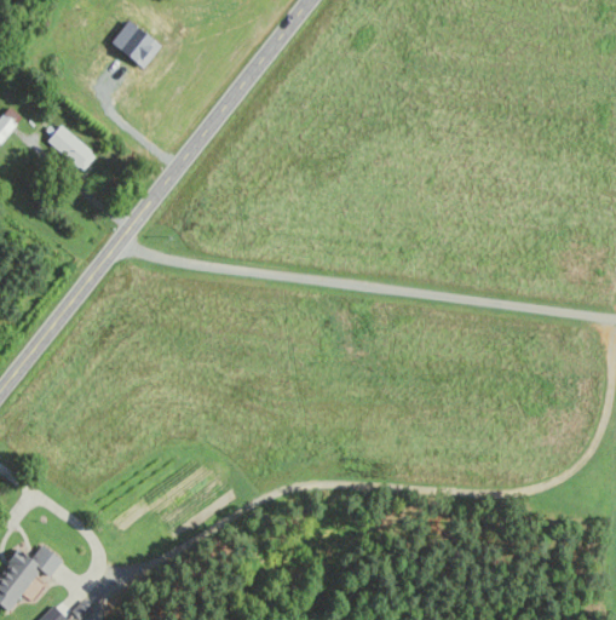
[(143,68),(161,46),(130,21),(111,41),(143,68)]
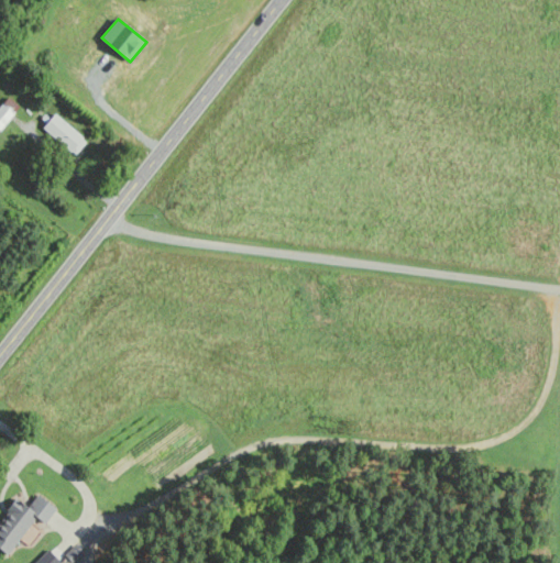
[(21,106),(9,97),(0,108),(0,129),(2,131),(21,106)]
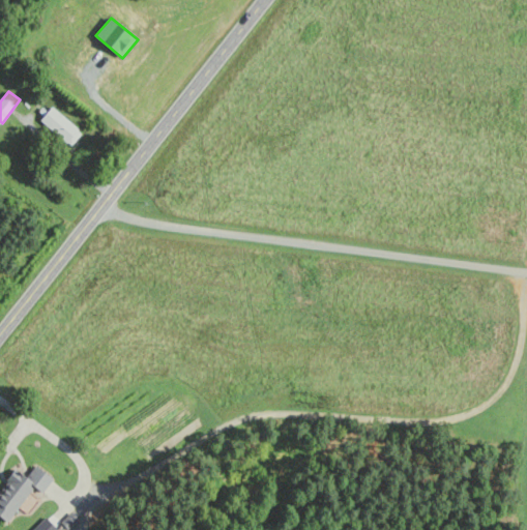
[(84,133),(53,107),(41,120),(72,146),(84,133)]
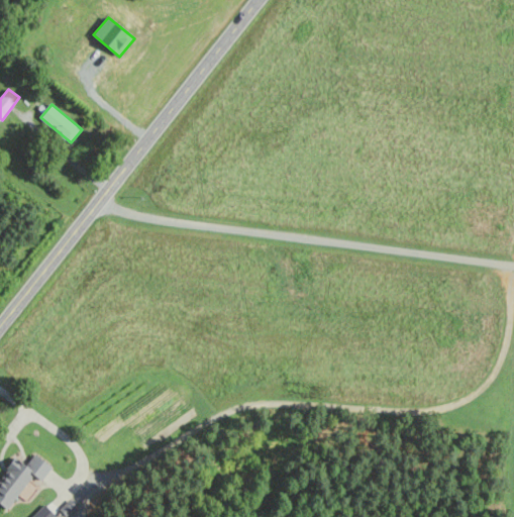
[(0,504),(7,510),(35,476),(42,481),(53,469),(35,454),(25,467),(17,459),(0,480),(0,504)]
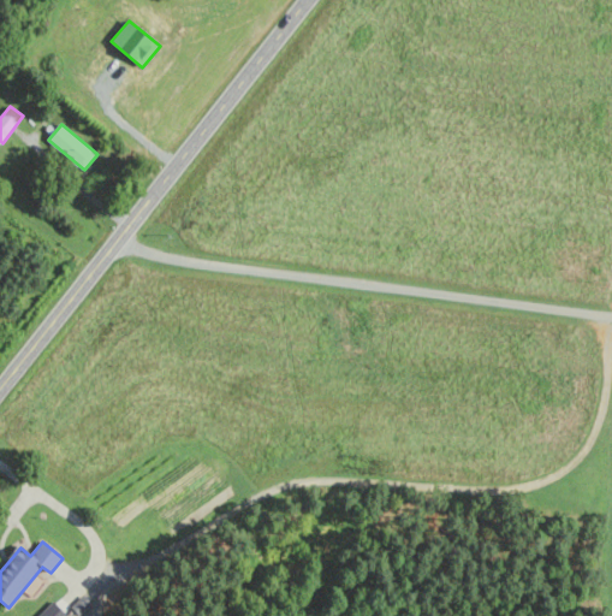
[(39,615),(67,615),(53,602),(39,615)]
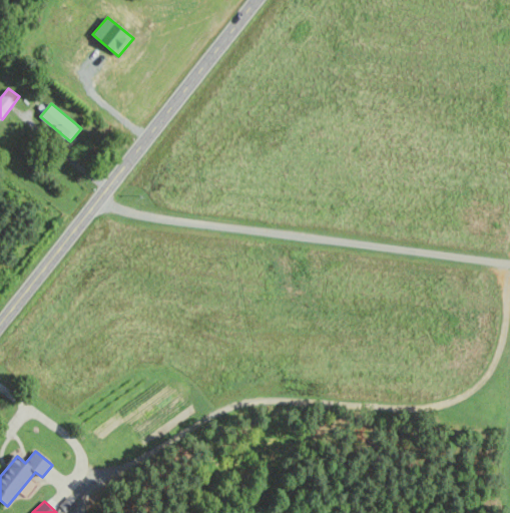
All buildings are outlined.
